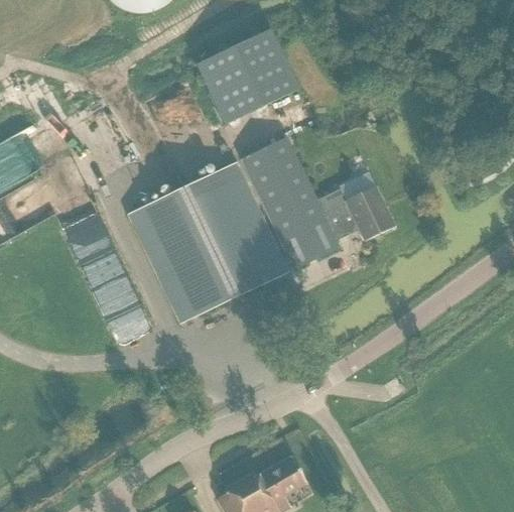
[(114,0),(113,7),(167,21),(172,0),(114,0)]
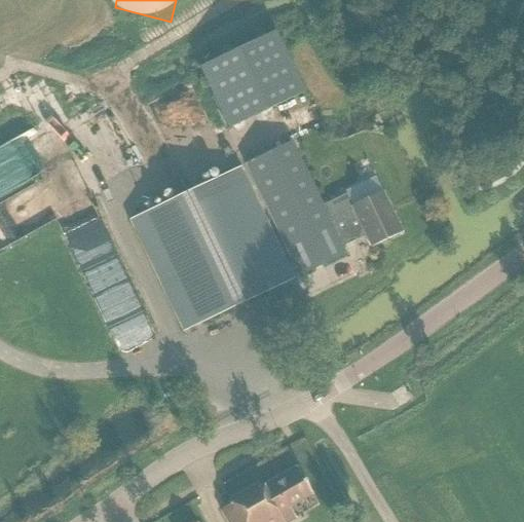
[(230,125),(306,89),(276,28),(200,64),(230,125)]
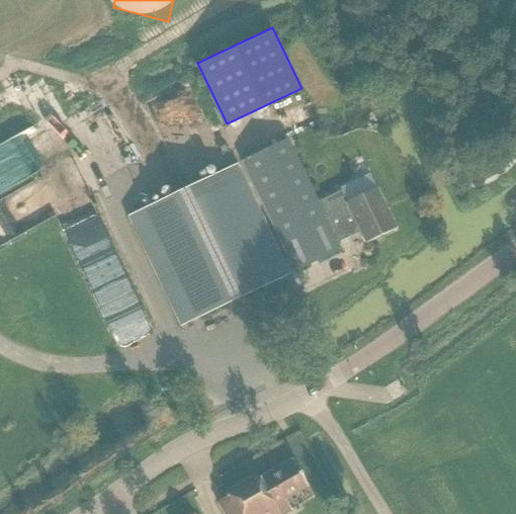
[(319,199),(288,137),(244,159),(295,269),(341,247),(338,240),(360,229),(366,240),(397,225),(377,185),(348,199),(342,187),(319,199)]
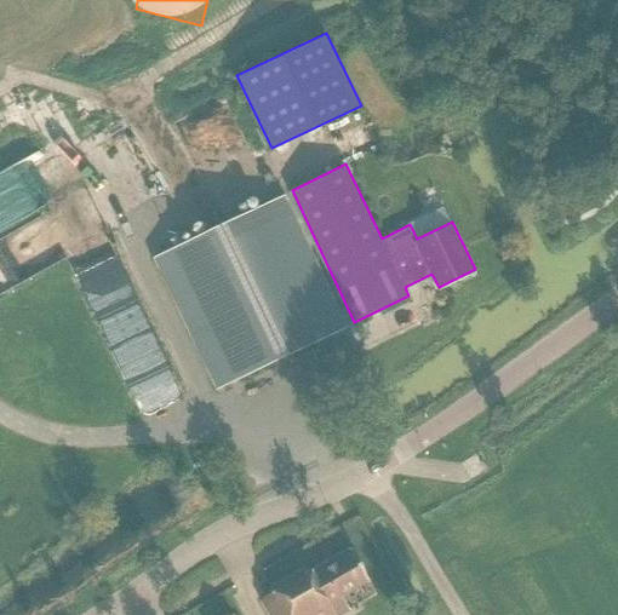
[(221,385),(345,326),(282,194),(158,253),(221,385)]
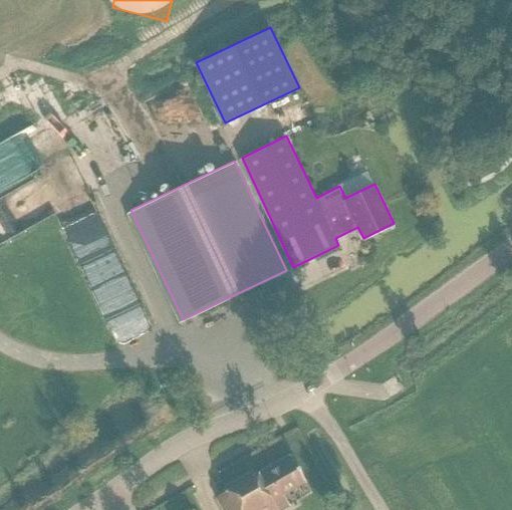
[(224,509),(280,509),(290,504),(284,494),(306,481),(290,454),(217,496),(224,509)]
